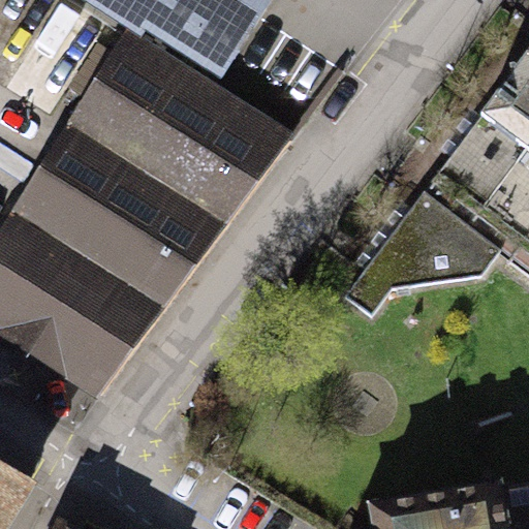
[(263,0),(76,0),(130,33),(135,25),(216,76),(220,69),(256,12),(263,0)]
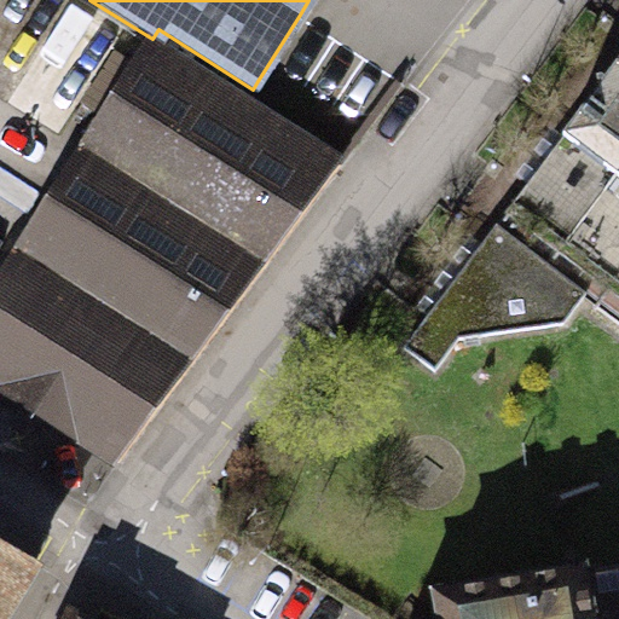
[(345,156),(148,39),(0,268),(0,395),(111,468),(345,156)]
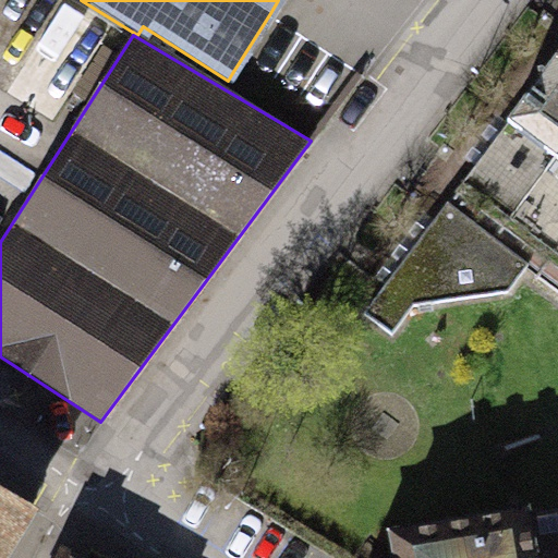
[(557,53),(463,181),(557,252),(557,53)]
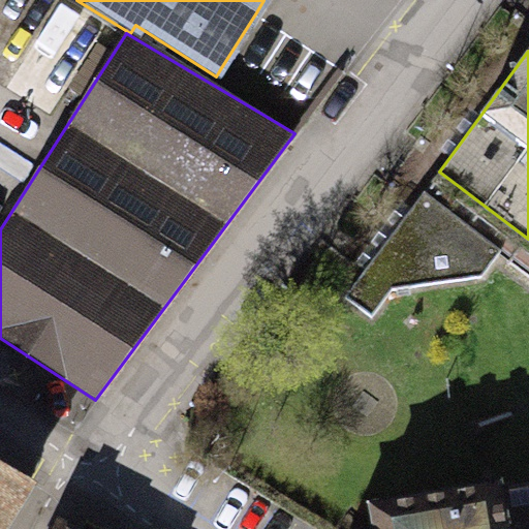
[(528,239),(439,172),(417,196),(494,254),(528,280),(528,239)]
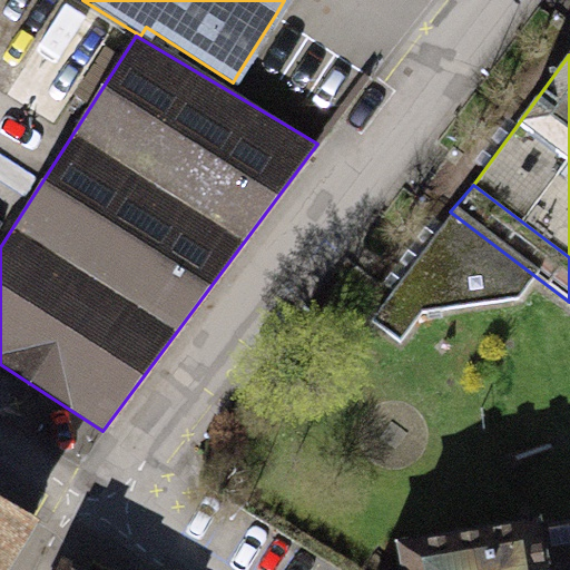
[(450,212),(369,316),(396,337),(423,303),(514,296),(532,274),(450,212)]
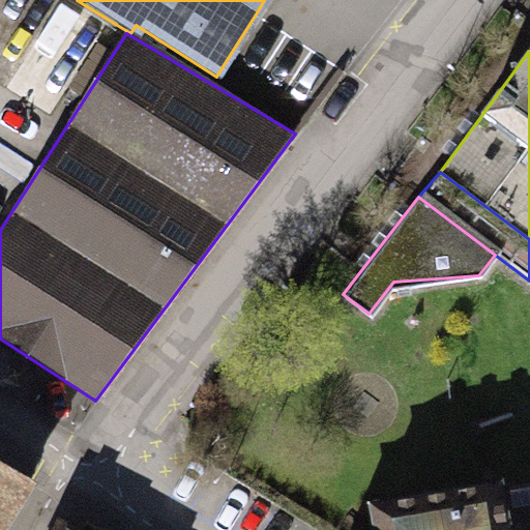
[(0,529),(8,529),(38,484),(0,462),(0,529)]
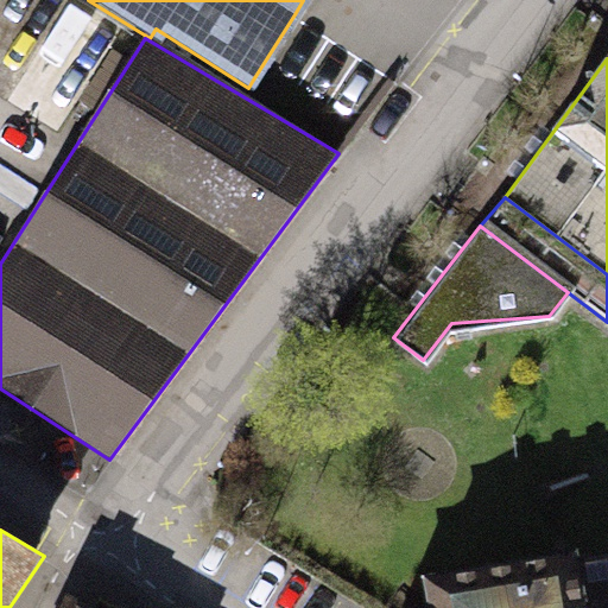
[(584,607),(576,549),(420,574),(425,607),(584,607)]
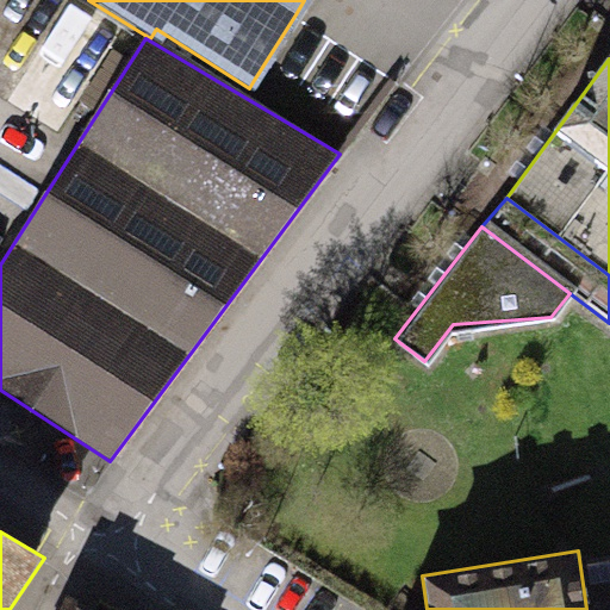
[(88,609),(67,598),(60,609),(88,609)]
